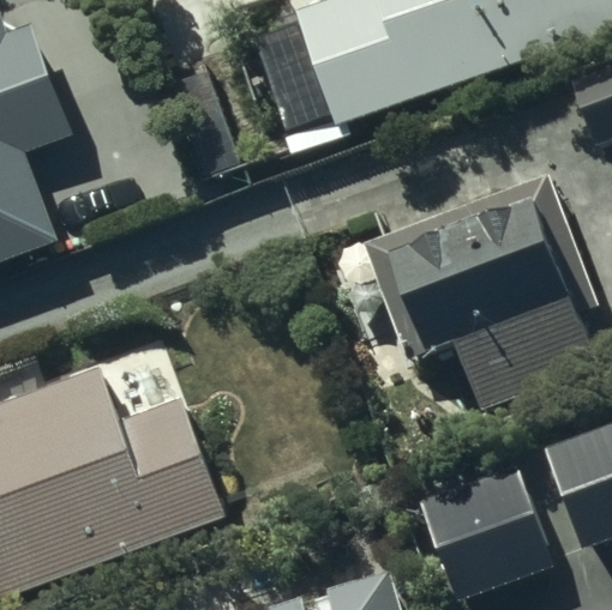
[(324,0),(294,11),(335,125),(611,26),(611,0),(324,0)]
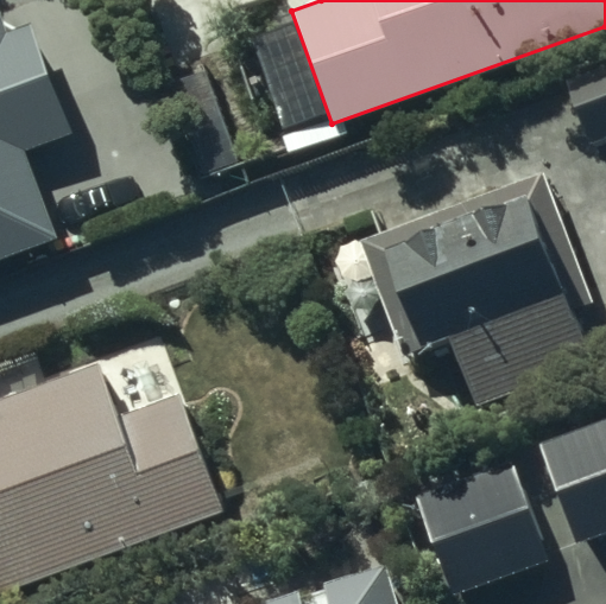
[(0,255),(56,235),(25,152),(70,134),(27,24),(6,32),(0,16),(0,255)]
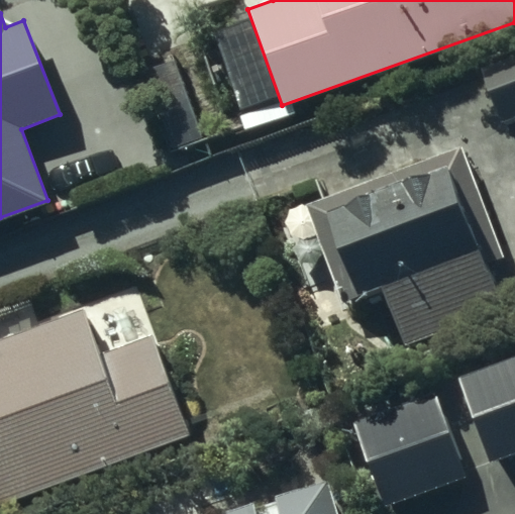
[(480,113),(490,140),(514,130),(514,47),(462,68),(474,96),(481,93),(488,110),(480,113)]
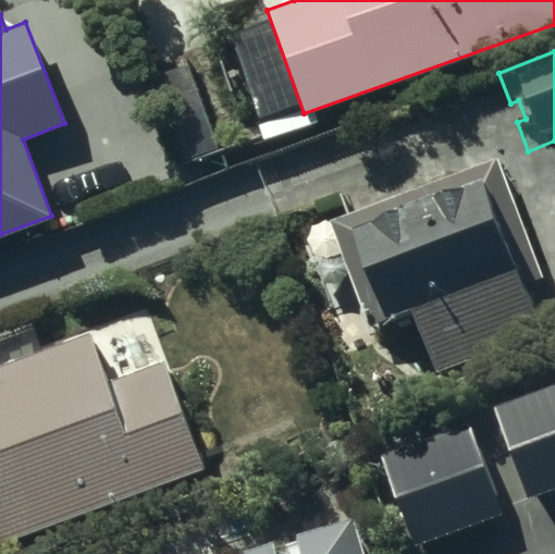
[(352,230),(384,320),(410,310),(427,354),(530,317),(482,183),(352,230)]
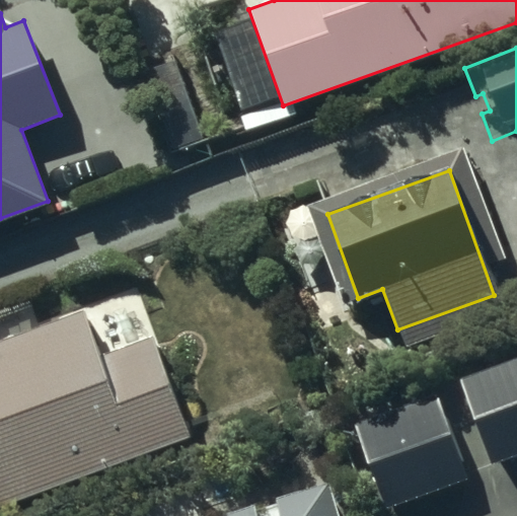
[(84,310),(0,340),(0,506),(188,438),(150,336),(100,354),(84,310)]
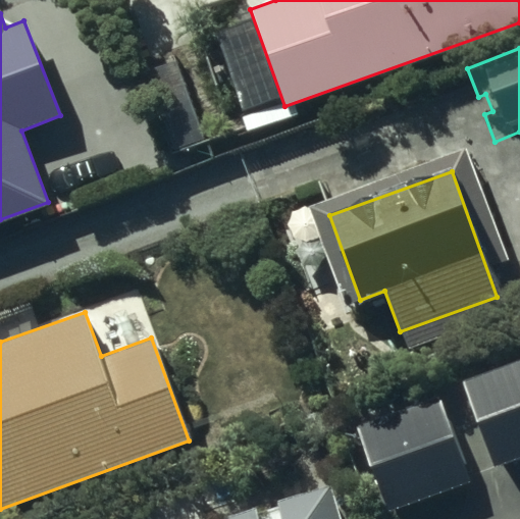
[(519,361),(462,382),(494,469),(519,459),(519,361)]
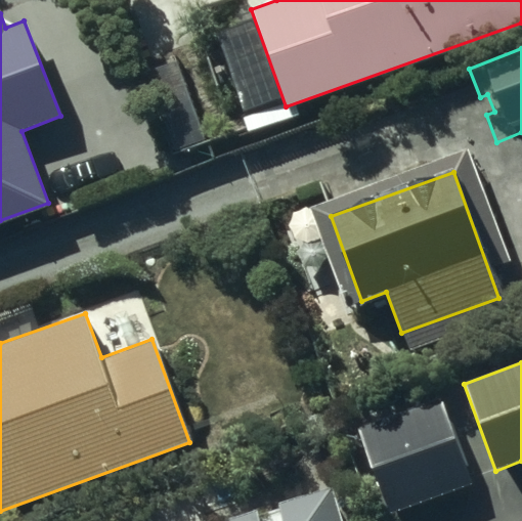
[(359,428),(389,513),(476,482),(446,397),(359,428)]
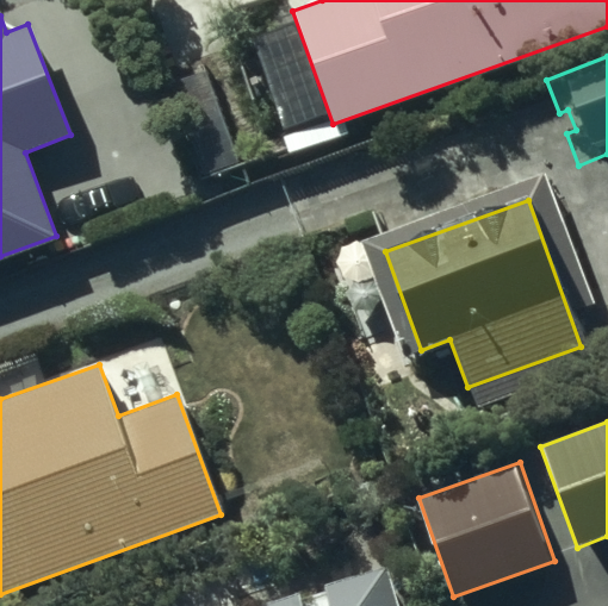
[(399,605),(388,564),(321,586),(323,592),(301,599),(298,594),(264,605),(399,605)]
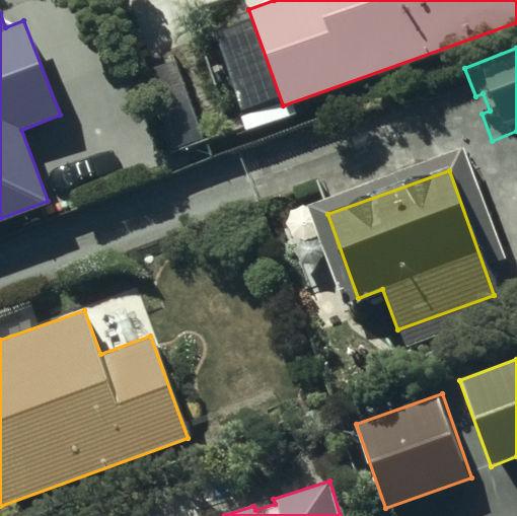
All buildings are outlined.
